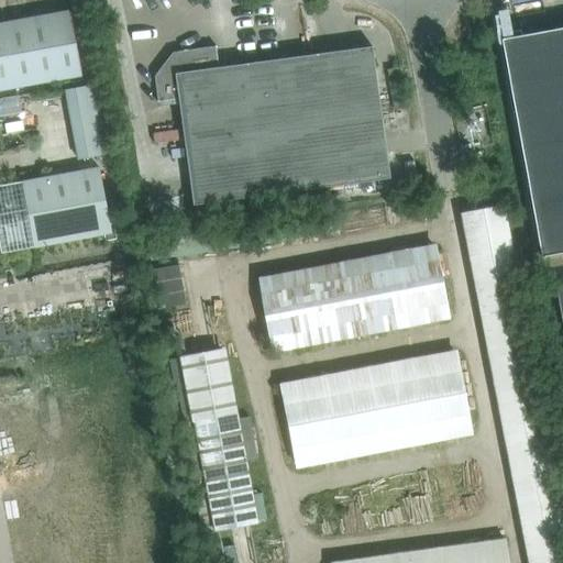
[(69,10),(3,22),(15,88),(81,76),(69,10)]
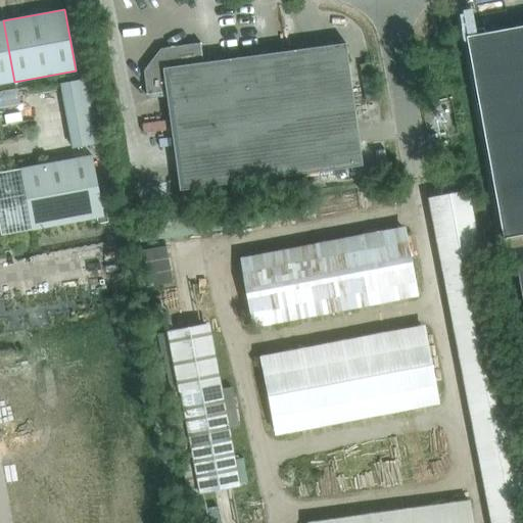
[(0,84),(14,82),(3,20),(0,20),(0,84)]
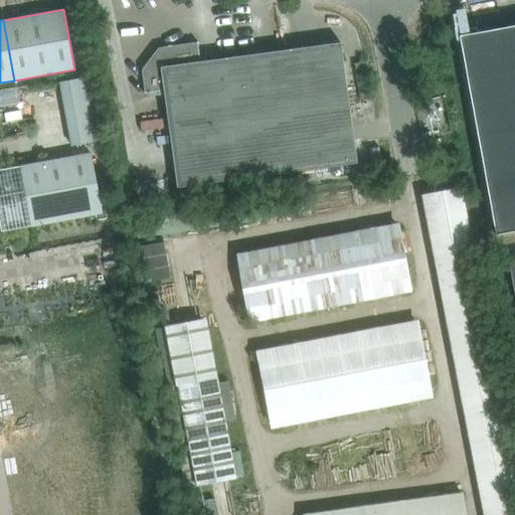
[(495,234),(514,230),(514,25),(459,36),(495,234)]
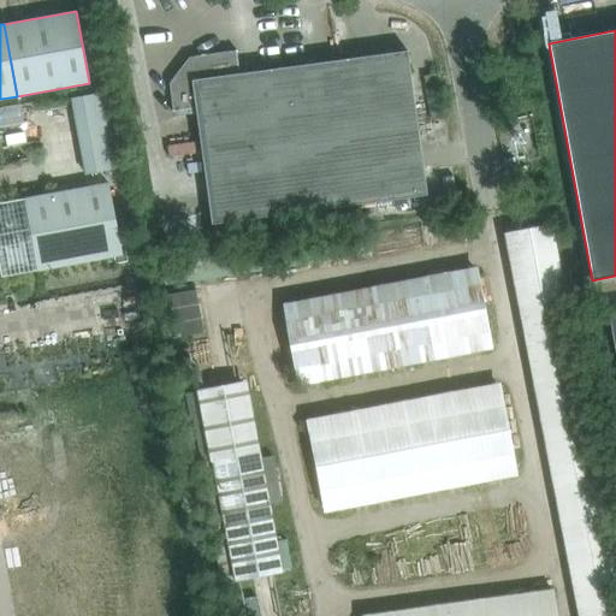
[(274,142),(272,131),(264,71),(240,73),(236,51),(235,51),(235,53),(190,59),(171,84),(175,110),(171,111),(172,112),(195,108),(201,153),(274,142)]
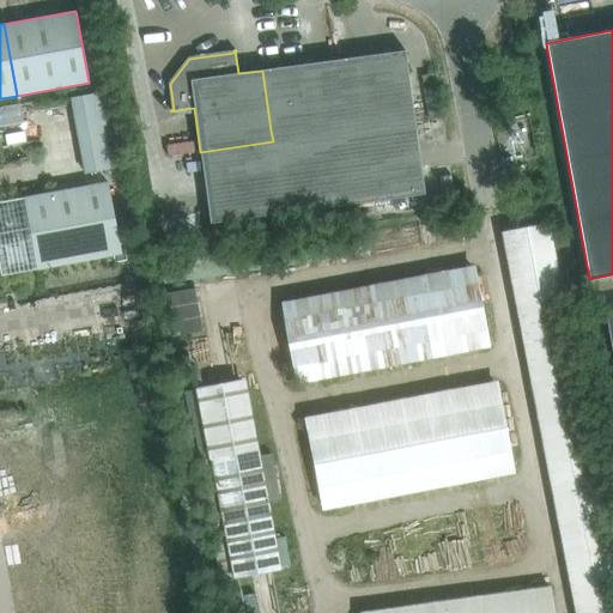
[(334,60),(344,131),(344,132),(414,122),(405,50),(334,60)]
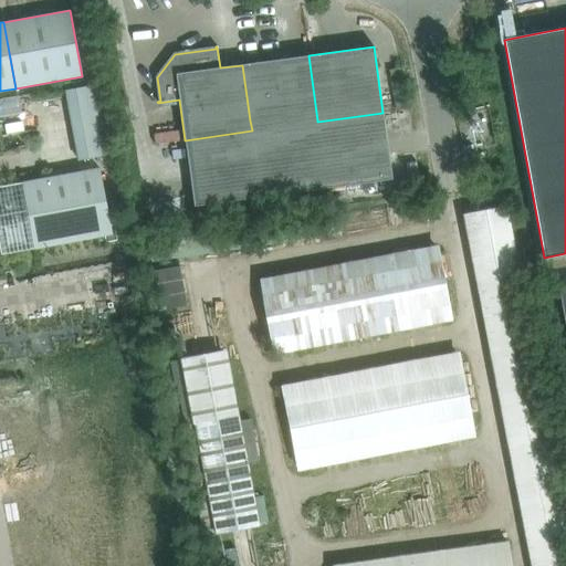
[(252,130),(317,122),(317,121),(308,55),(242,65),(250,121),(252,130)]
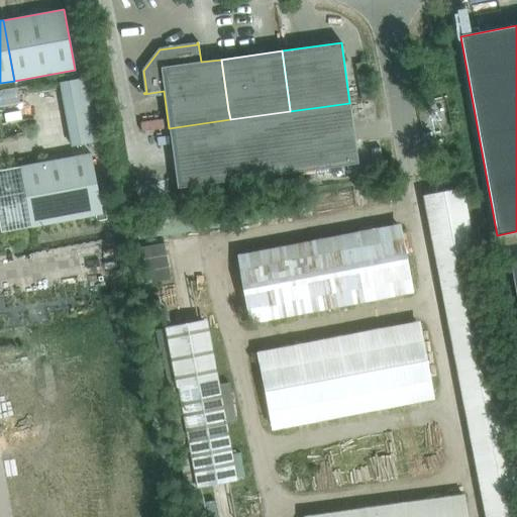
[(92,97),(64,103),(72,146),(100,141),(92,97)]
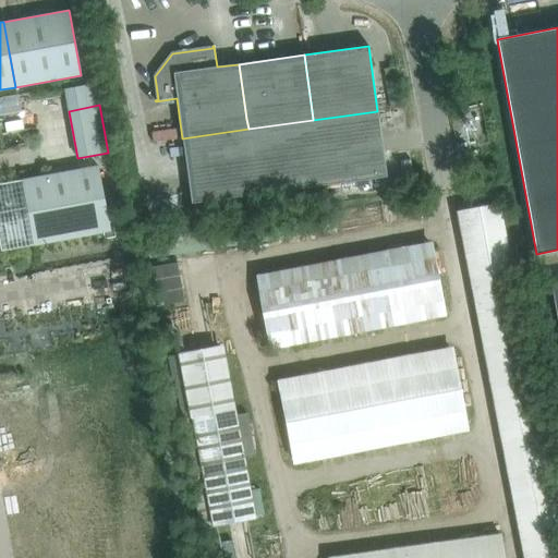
[(377,111),(313,120),(322,185),(387,177),(377,111)]
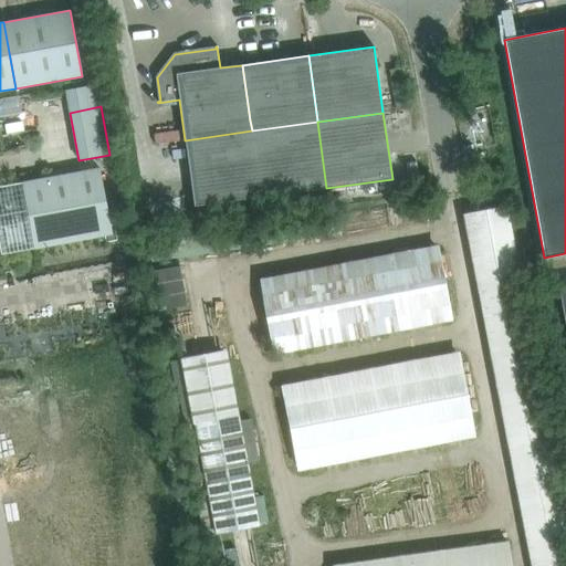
[(326,188),(317,122),(252,130),(185,140),(194,206),(326,188)]
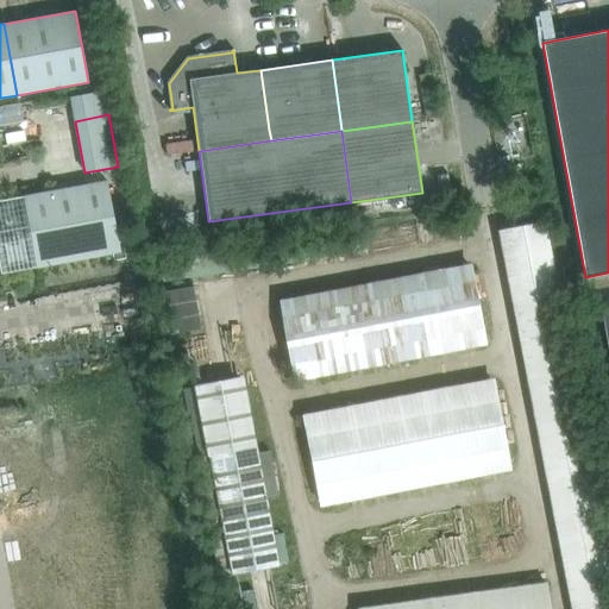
[(107,181),(0,200),(0,269),(1,275),(113,253),(114,261),(126,259),(124,246),(119,246),(107,181)]
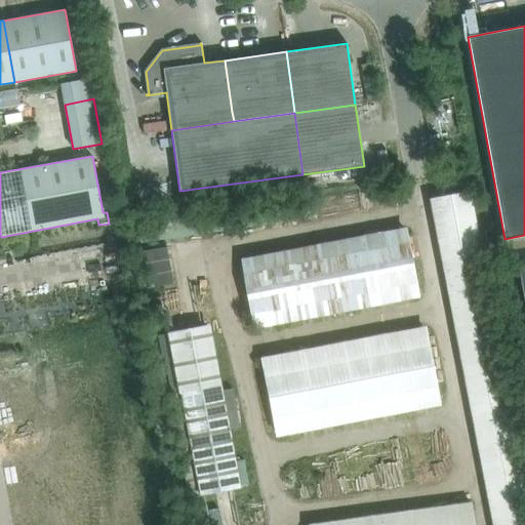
[(468,188),(429,195),(481,496),(501,493),(483,391),(489,390),(480,335),(486,334),(484,323),(475,324),(465,265),(481,263),(468,188)]
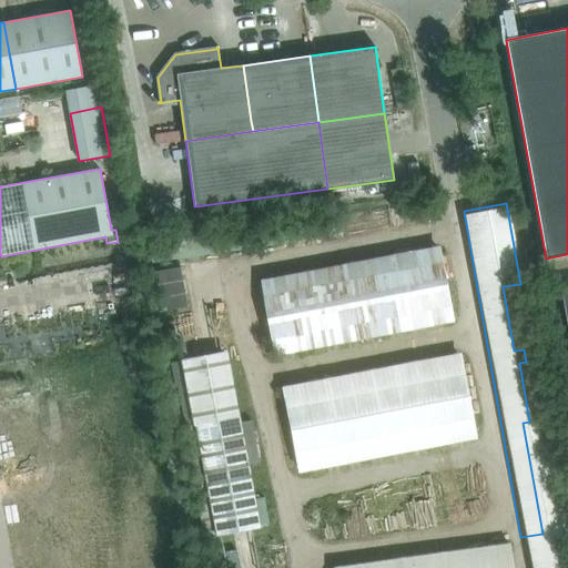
[(438,249),(255,272),(266,351),(448,326),(438,249)]
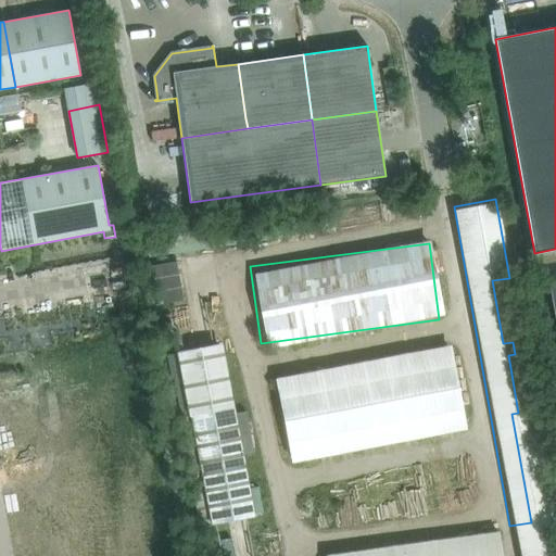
[(217,345),(178,352),(191,416),(213,526),(249,518),(228,409),(229,409),(217,345)]
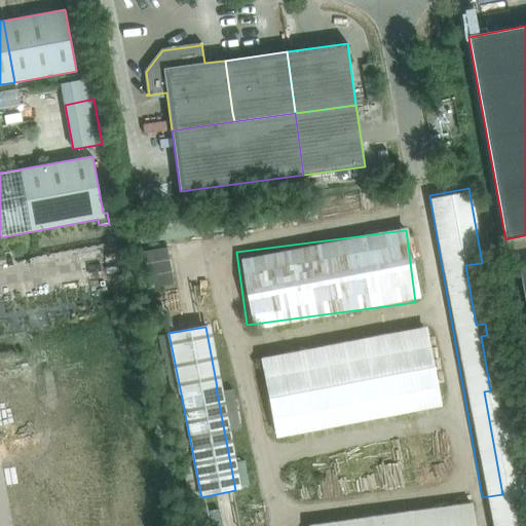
[(268,433),(437,409),(425,329),(257,352),(268,433)]
